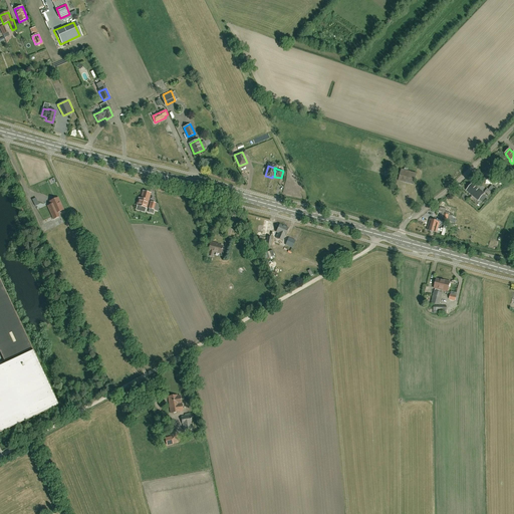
[(414,185),(417,174),(402,170),(398,181),(414,185)]
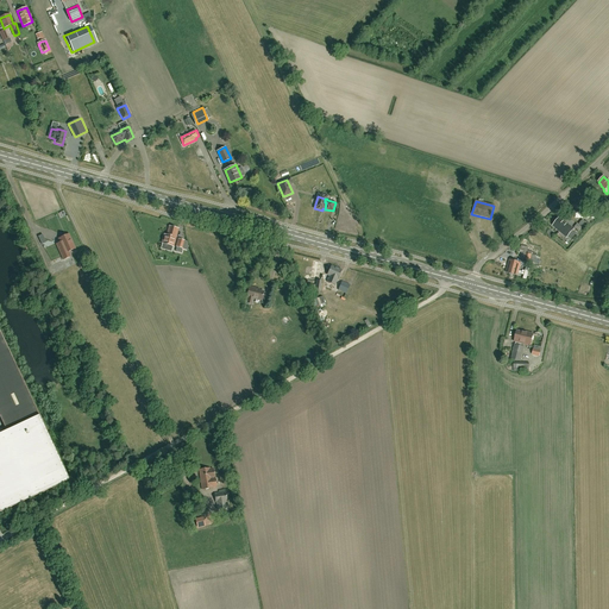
[(553,226),(566,237),(573,230),(559,218),(553,226)]
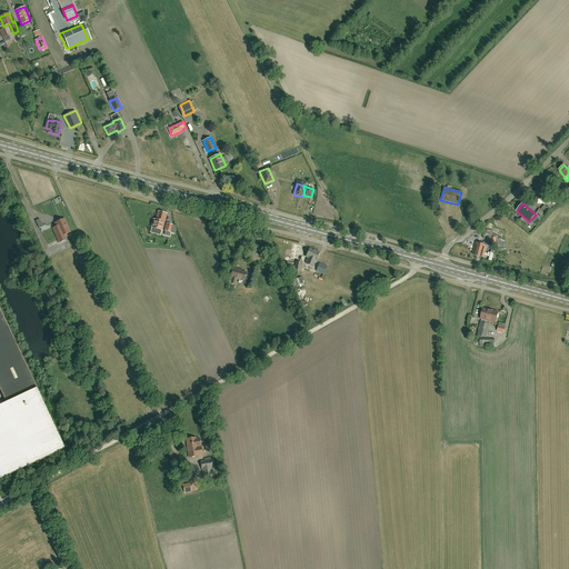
[(159,211),(157,220),(153,219),(151,227),(162,230),(167,213),(159,211)]
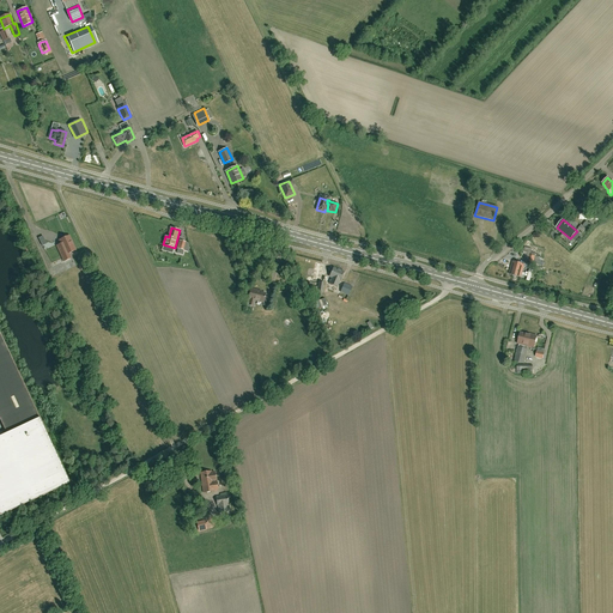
[(60,240),(61,243),(56,246),(64,261),(71,258),(68,253),(76,250),(68,236),(60,240)]
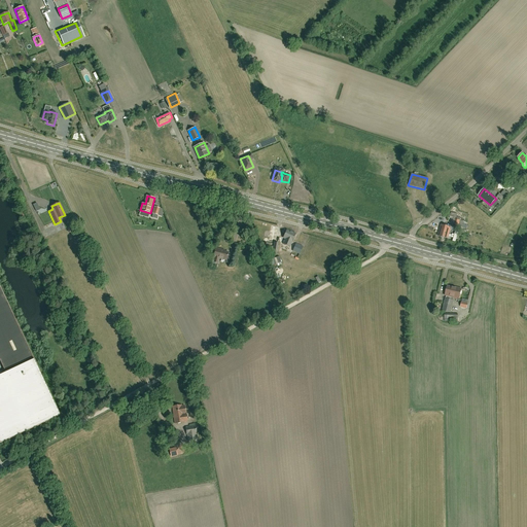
[(460,218),(450,215),(450,218),(452,219),(450,223),(453,224),(458,226),(461,226),(462,221),(460,220),(460,218)]
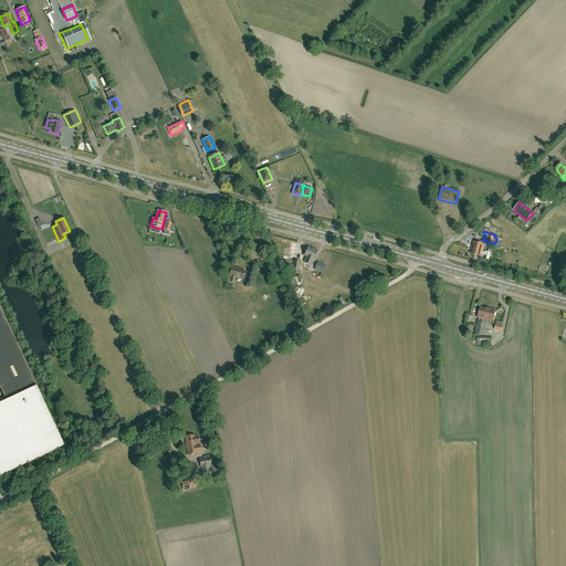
[(481,257),(484,244),(473,241),(470,253),(481,257)]
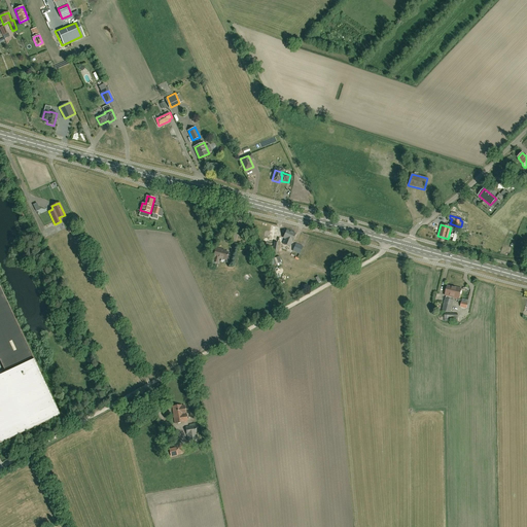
[(289,247),(295,234),(286,231),(283,238),(285,239),(283,244),(289,247)]
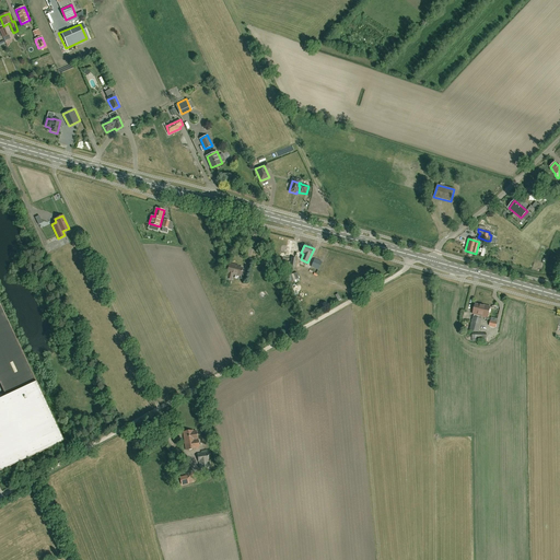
[(318,270),(322,261),(314,259),(311,267),(318,270)]
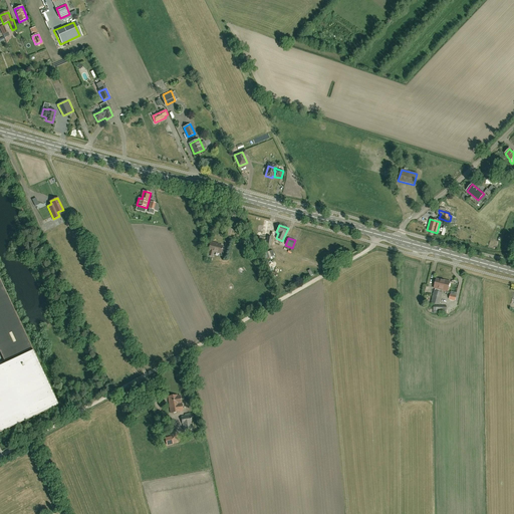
[(222,255),(224,246),(211,242),(208,251),(210,251),(208,256),(213,257),(214,253),(222,255)]
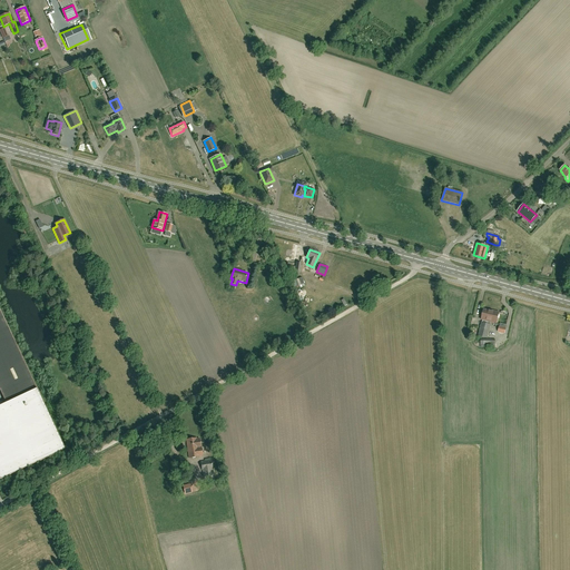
[(0,389),(7,403),(0,405),(0,478),(0,480),(66,450),(52,422),(47,410),(38,391),(37,389),(10,332),(0,310),(0,389)]
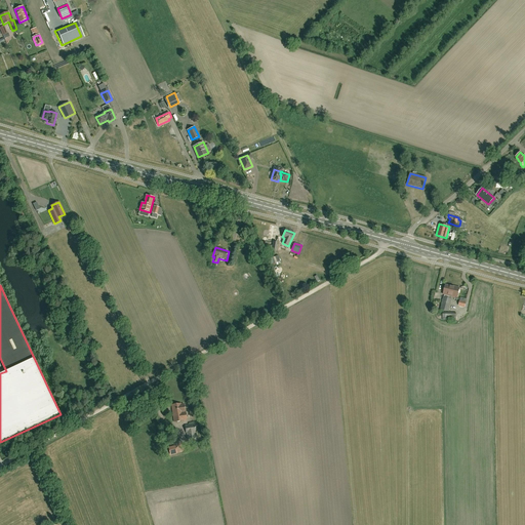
[(450,295),(452,287),(445,285),(443,294),(450,295)]
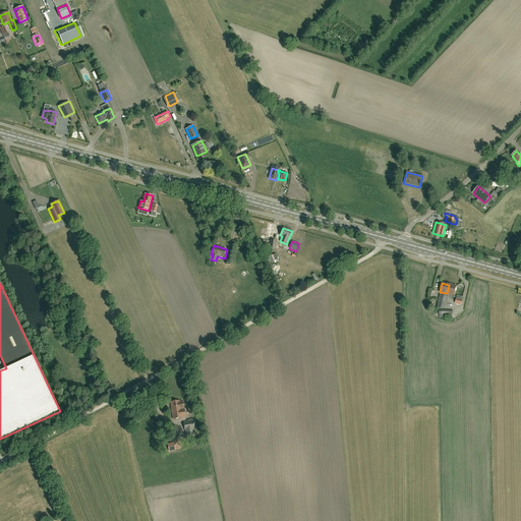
[(454,295),(456,286),(451,284),(451,285),(449,285),(447,293),(454,295)]
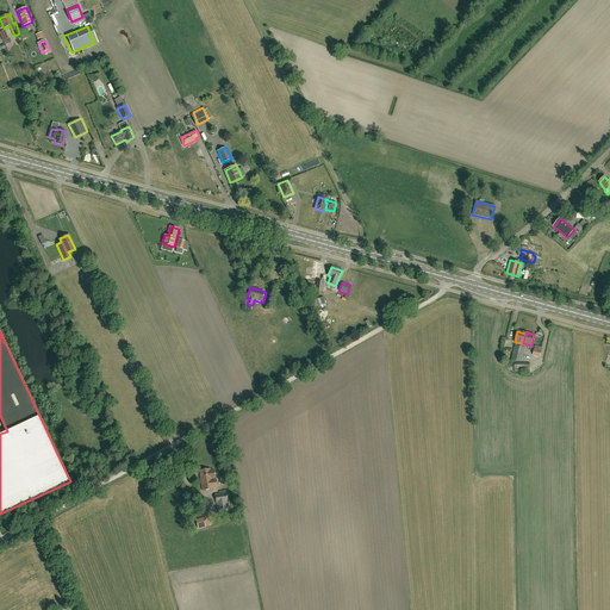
[(522,362),(524,348),(515,346),(511,360),(522,362)]
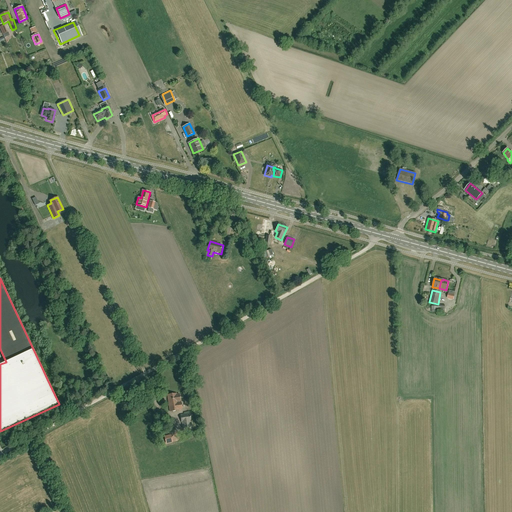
[(181,402),(180,394),(177,394),(177,393),(167,394),(169,412),(179,411),(179,410),(182,410),(181,402)]
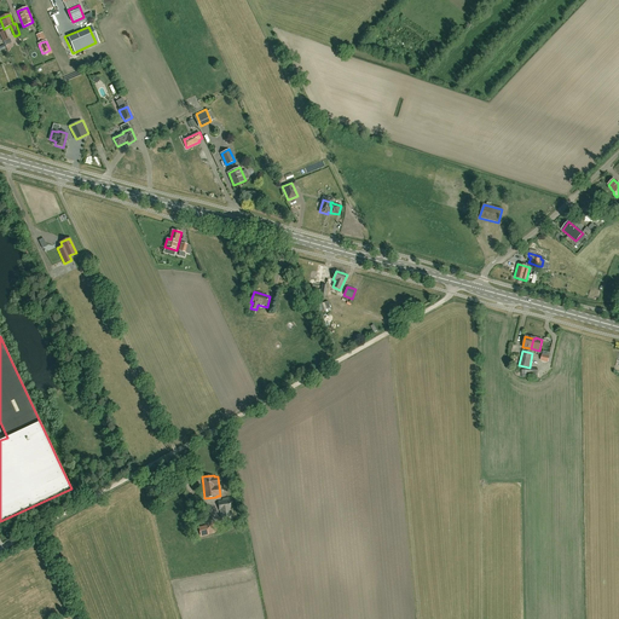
[(220,512),(220,519),(231,518),(230,510),(230,501),(218,502),(219,512),(220,512)]
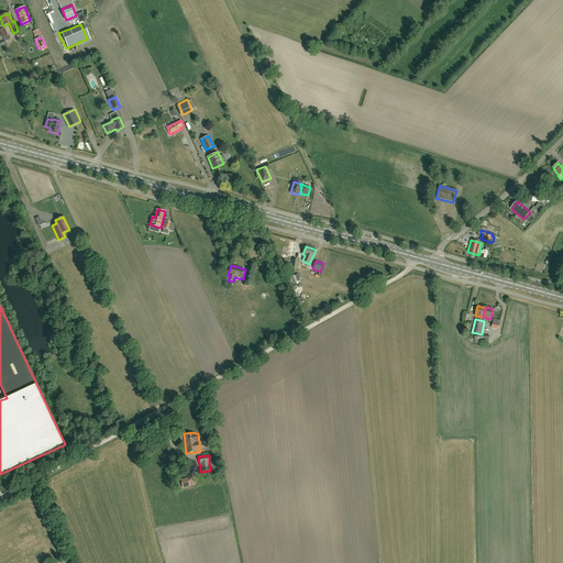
[(188,477),(180,479),(183,487),(190,486),(188,477)]
